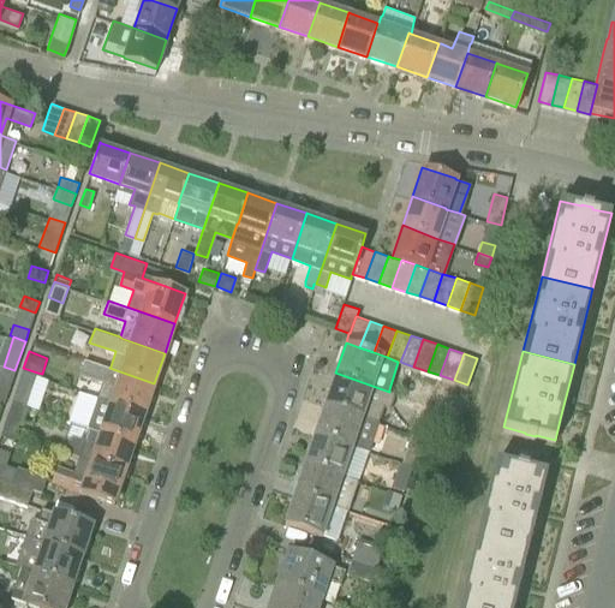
[(97,398),(144,413),(154,383),(109,368),(111,367),(84,357),(81,371),(103,380),(97,398)]
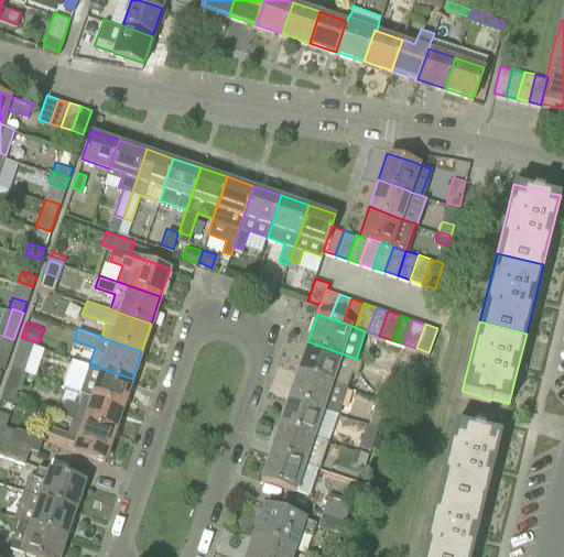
[(20,340),(11,366),(24,370),(30,352),(33,345),(33,342),(21,338),(20,340)]
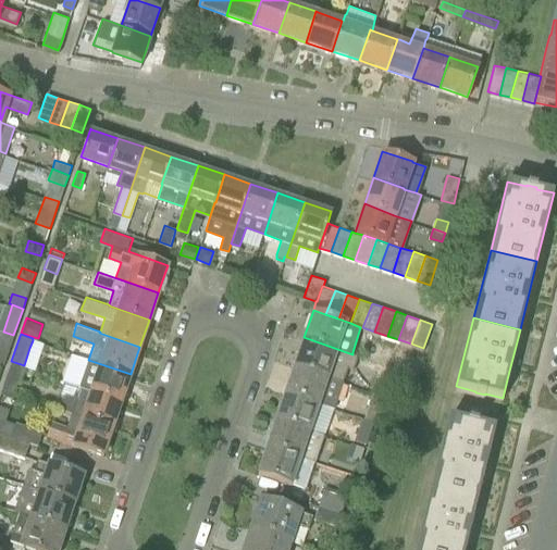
[(304,337),(295,364),(344,382),(344,379),(348,364),(354,366),(358,354),(353,352),(353,354),(304,337)]
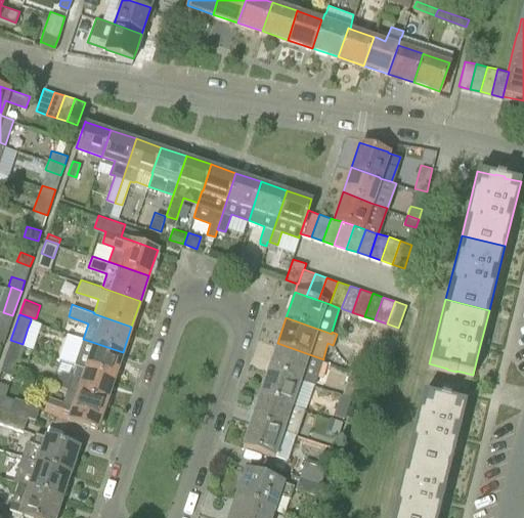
[(68,333),(59,356),(76,362),(76,363),(115,377),(123,352),(83,339),(68,333)]
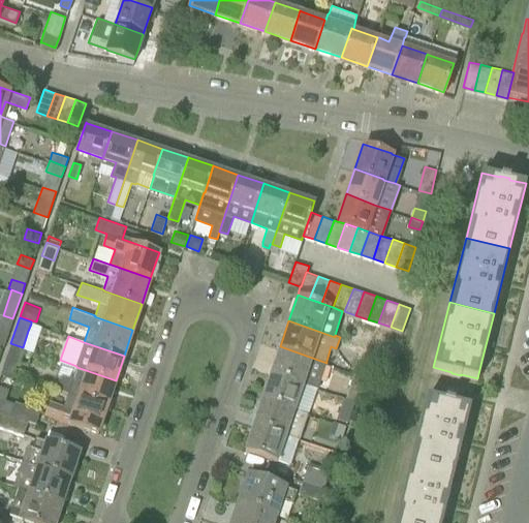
[(304,382),(318,387),(327,363),(280,346),(271,372),(304,382)]
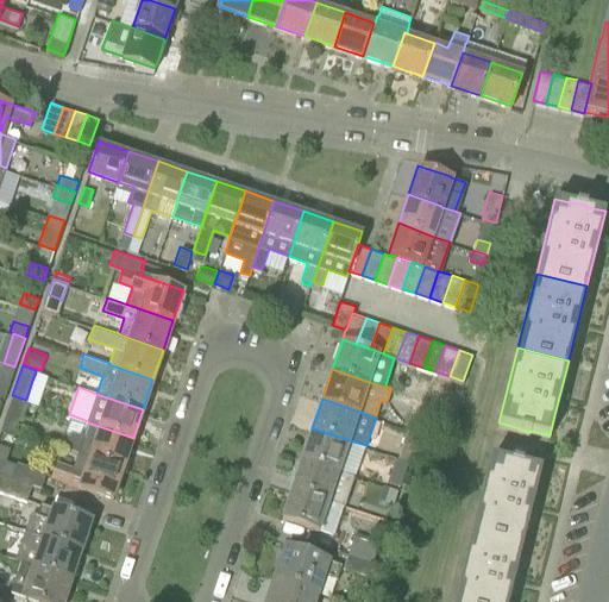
[(22,413),(7,408),(2,424),(17,428),(22,413)]
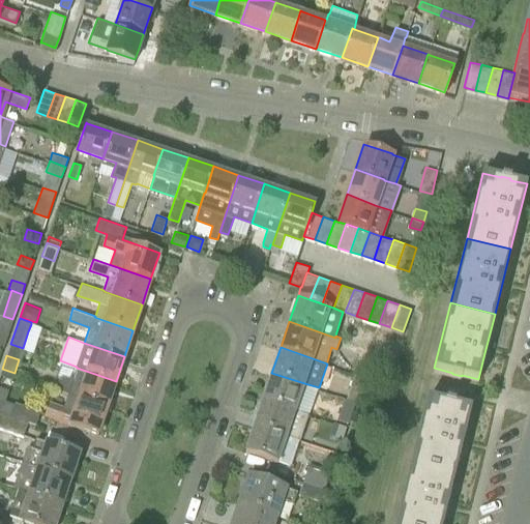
[(67,393),(107,406),(116,381),(77,368),(74,376),(68,378),(61,375),(56,388),(67,393)]
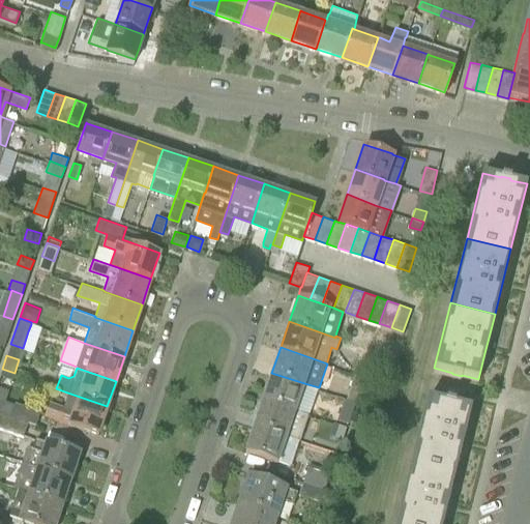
[(304,383),(271,373),(263,398),(295,409),(296,408),(304,383)]
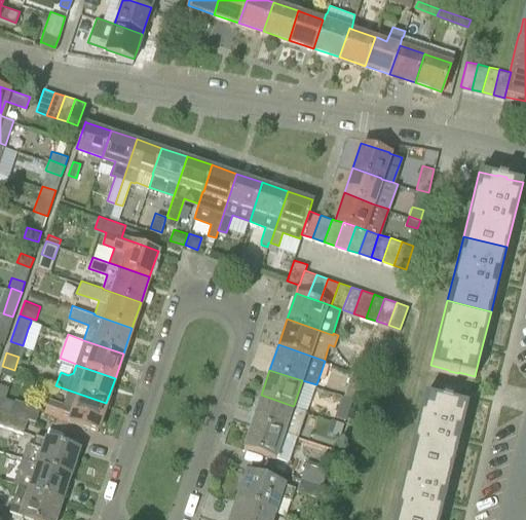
[(351,370),(346,386),(354,388),(360,372),(351,370)]
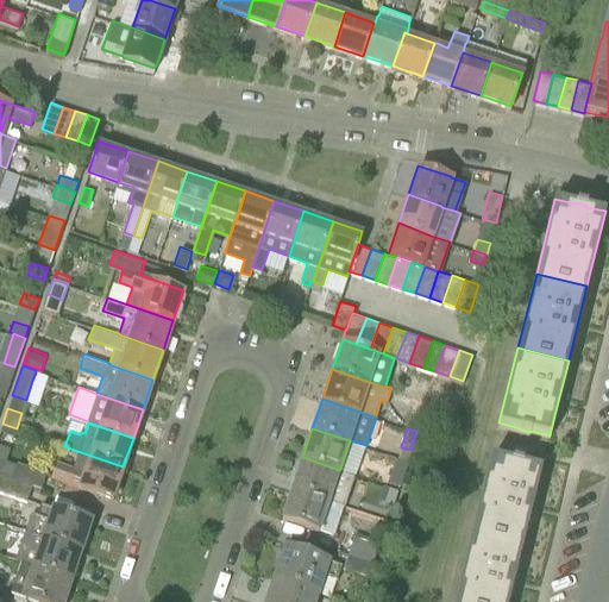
[(130,462),(139,463),(144,439),(135,438),(130,462)]
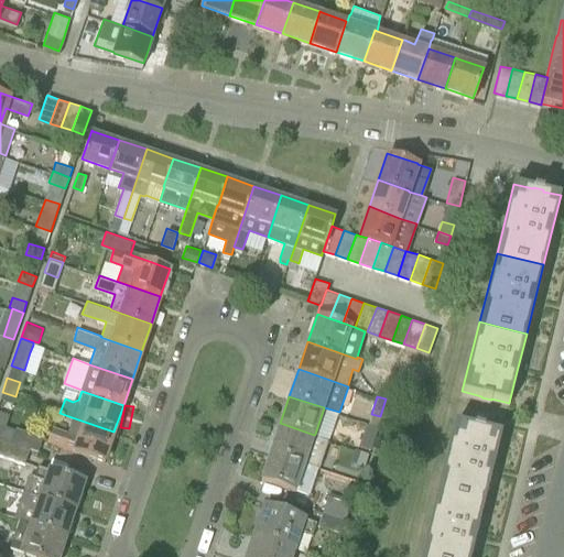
[(67,432),(52,426),(47,439),(105,459),(114,432),(72,417),(67,432)]
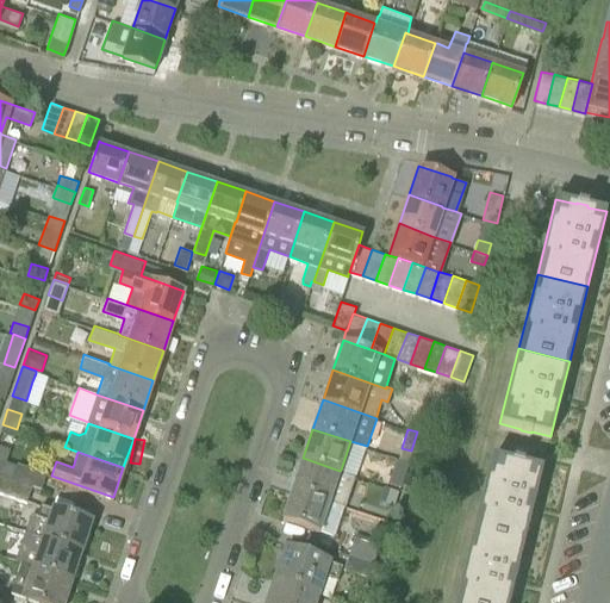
[(542,468),(523,464),(524,462),(514,459),(514,461),(492,455),(473,530),(524,544),(542,468)]
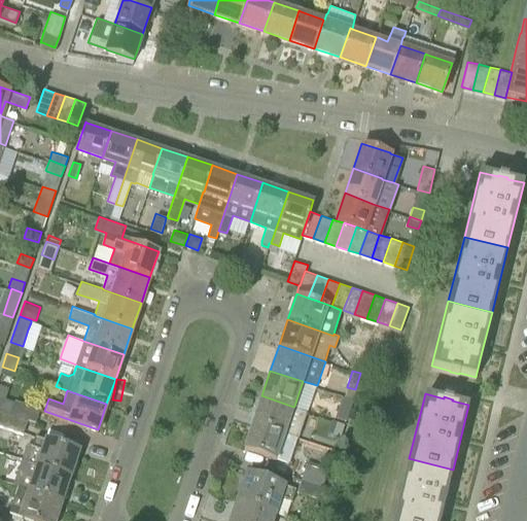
[(5,397),(0,394),(0,407),(9,411),(13,400),(5,397)]
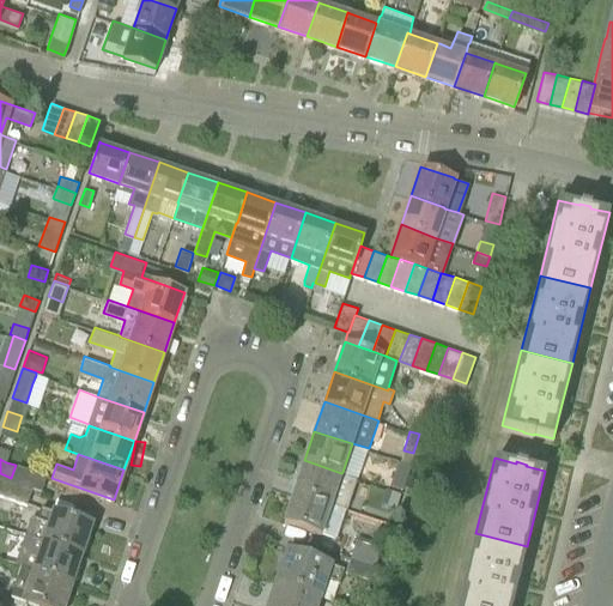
[(293,490),(332,503),(332,502),(345,507),(347,507),(357,478),(343,472),(341,473),(304,460),(293,490)]
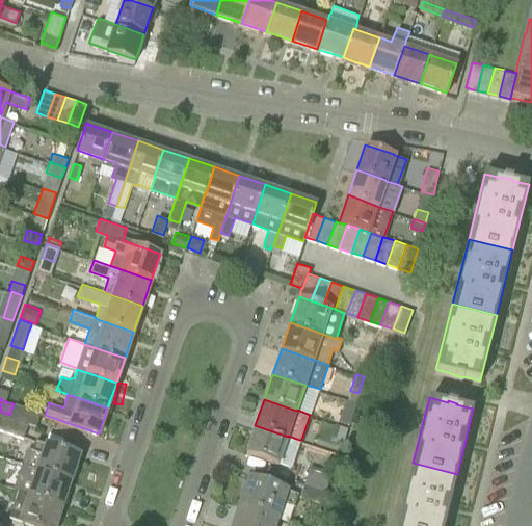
[(14,403),(9,415),(28,422),(36,424),(41,411),(15,401),(14,403)]
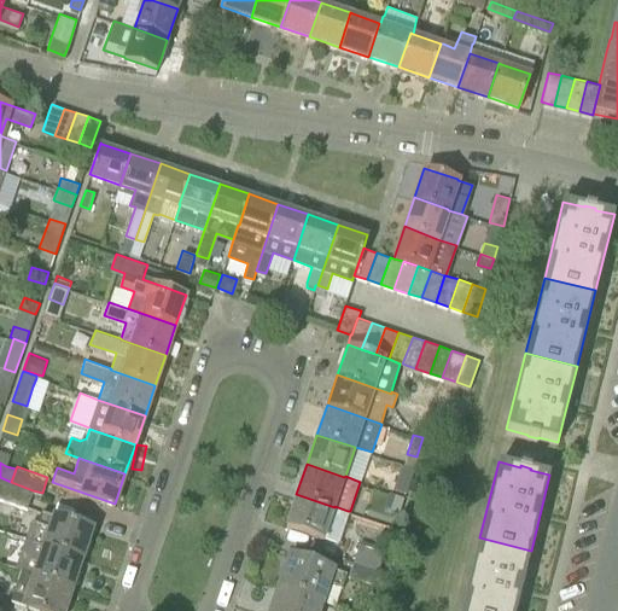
[(398,470),(392,488),(406,492),(412,473),(398,470)]
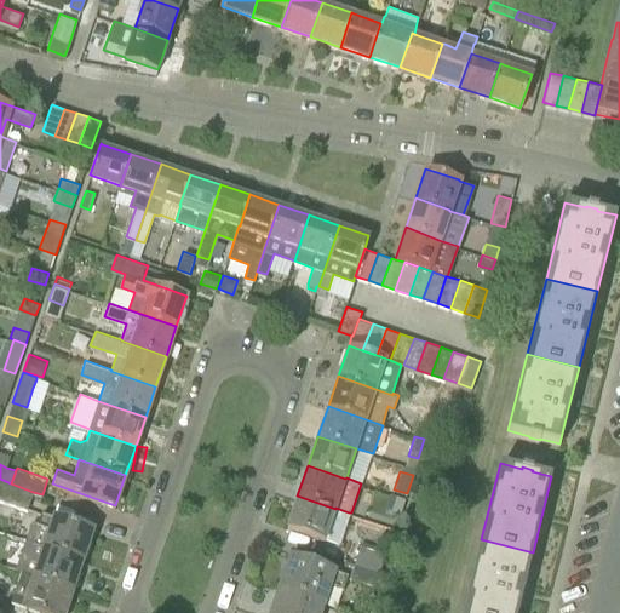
[(0,498),(27,509),(33,492),(11,483),(0,479),(0,498)]
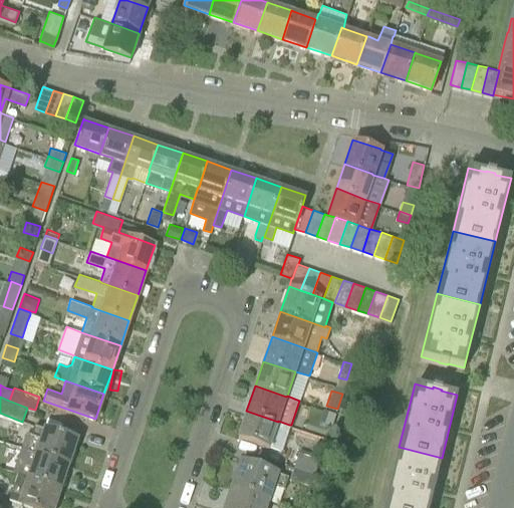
[(246,411),(238,436),(270,446),(270,445),(281,449),(289,425),(278,421),(278,422),(246,411)]
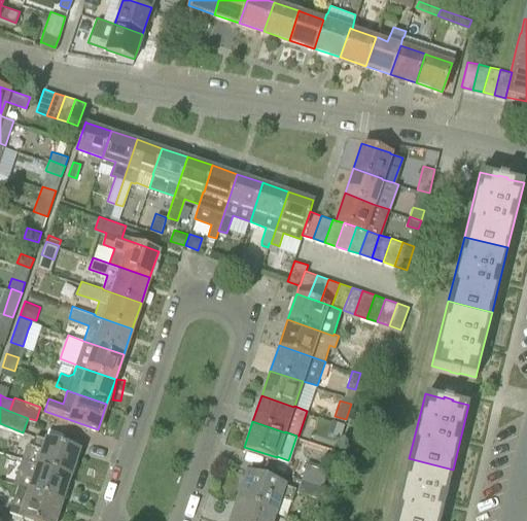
[(321,435),(313,431),(310,440),(318,443),(321,435)]
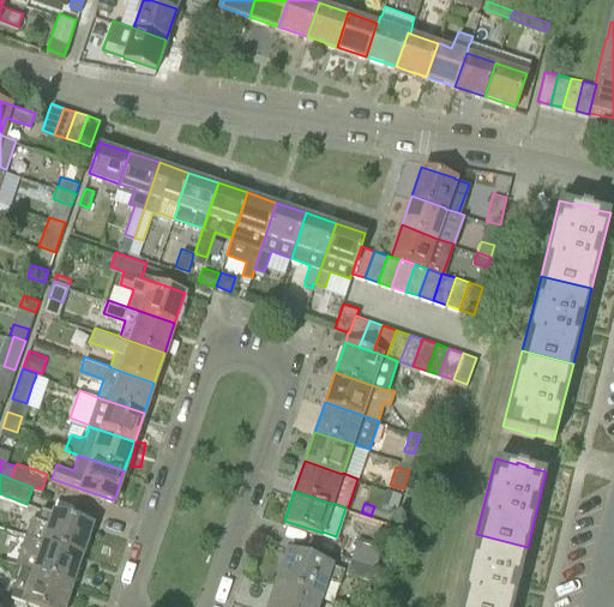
[(32,515),(26,532),(25,534),(80,553),(83,548),(85,550),(90,538),(86,536),(91,522),(41,505),(37,517),(32,515)]
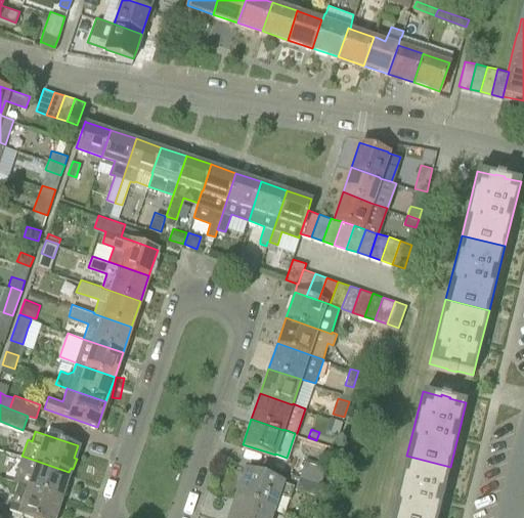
[(69,472),(22,456),(13,478),(19,481),(18,482),(30,486),(60,497),(61,493),(64,494),(68,483),(66,482),(69,472)]
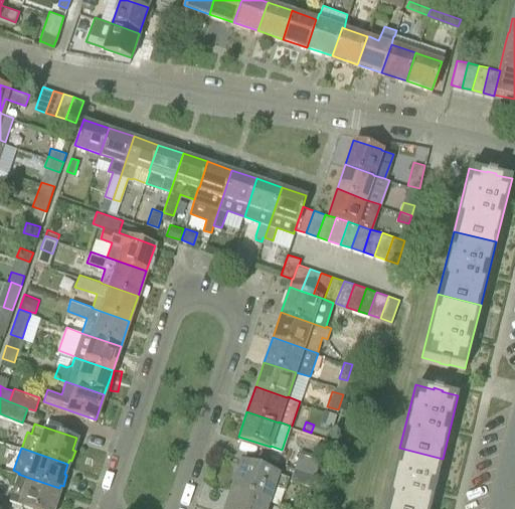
[(430,508),(432,501),(443,459),(399,448),(383,508),(430,508)]
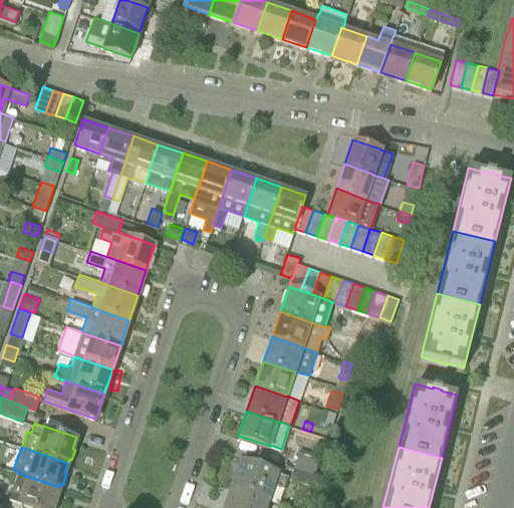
[(300,451),(295,466),(314,472),(319,458),(300,451)]
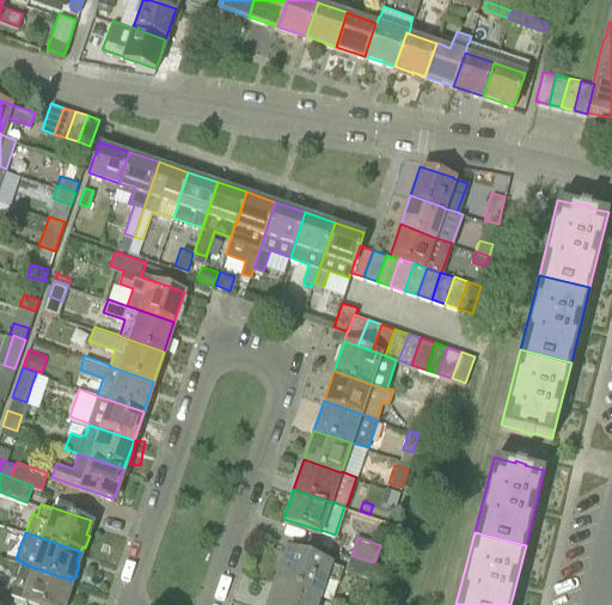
[(343,567),(288,548),(277,578),(319,592),(319,593),(332,597),(343,567)]
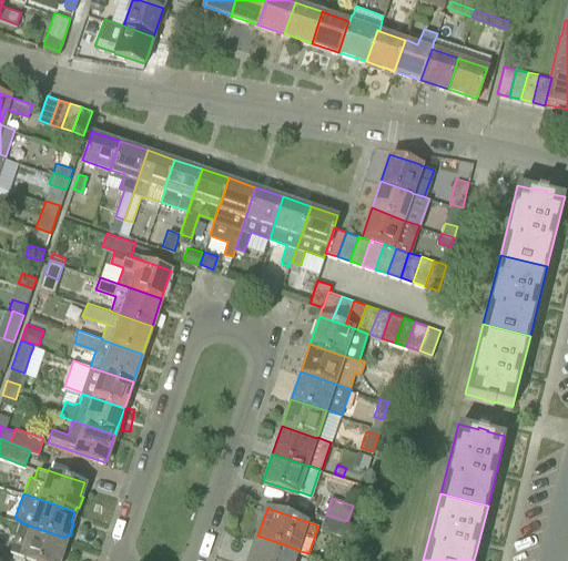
[(347,521),(326,514),(322,527),(343,534),(347,521)]
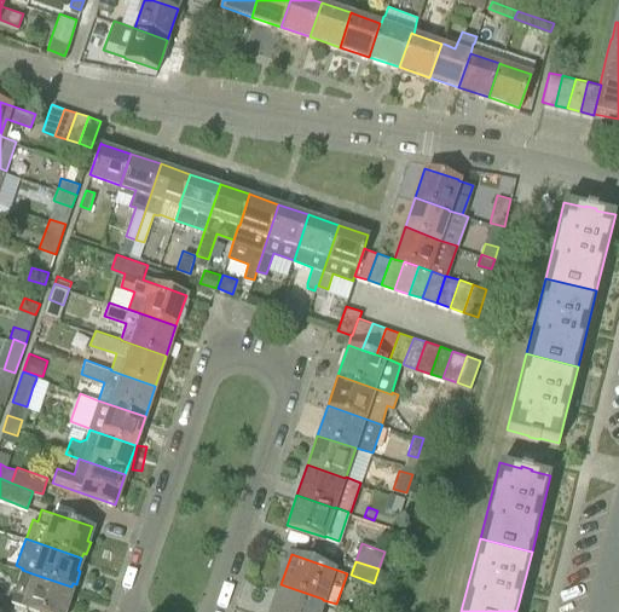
[(12,600),(25,604),(24,605),(46,611),(65,611),(70,601),(67,600),(71,587),(35,575),(22,570),(12,600)]
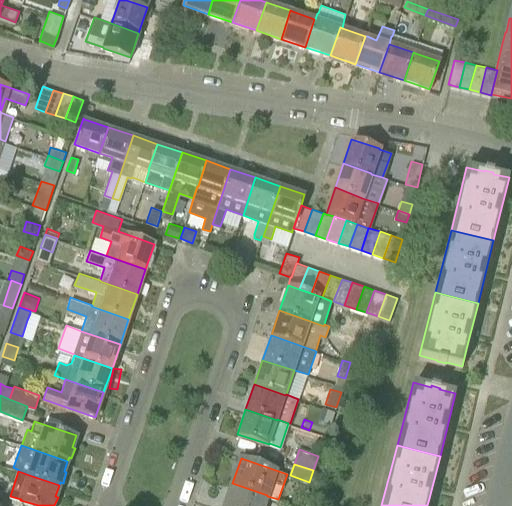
[(232,483),(224,505),(263,505),(267,496),(267,495),(232,483)]
